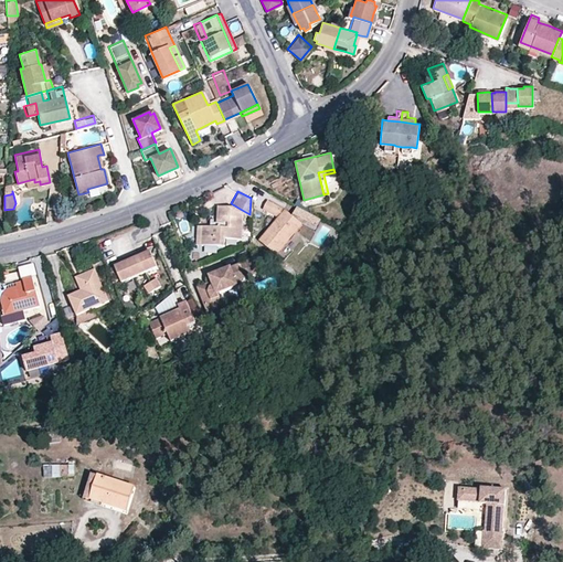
[(262,207),(277,214),(257,237),(275,252),(300,222),(314,230),(319,220),(294,203),(289,213),(283,208),(283,205),(266,198),(262,207)]
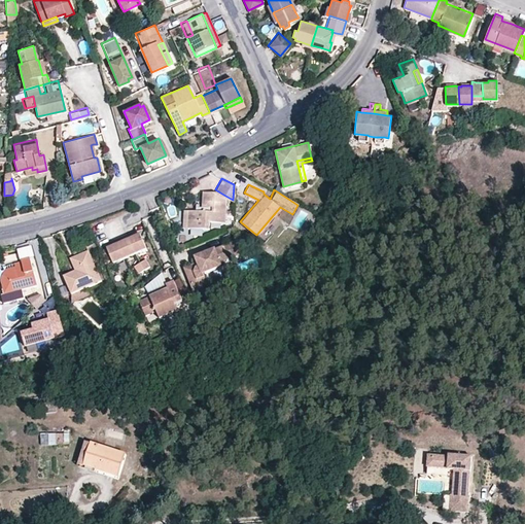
[(215,189),(201,189),(200,205),(196,204),(196,208),(182,208),(182,225),(207,228),(207,219),(223,220),(225,196),(215,189)]
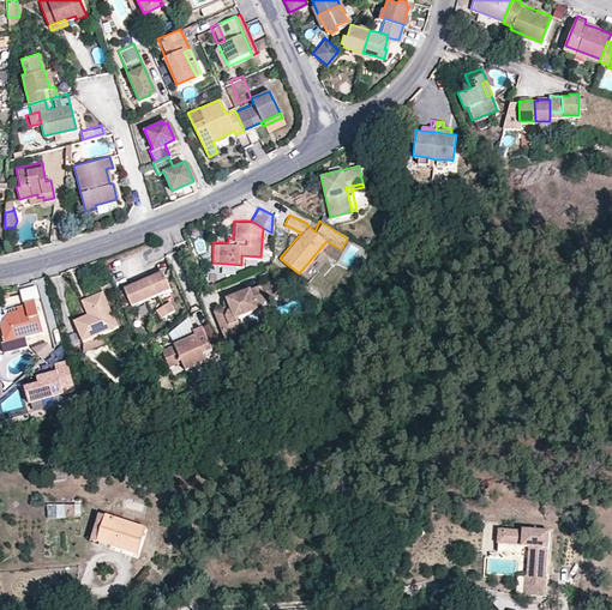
[(117,295),(121,305),(168,284),(160,267),(154,270),(148,272),(132,278),(120,283),(113,287),(117,295)]
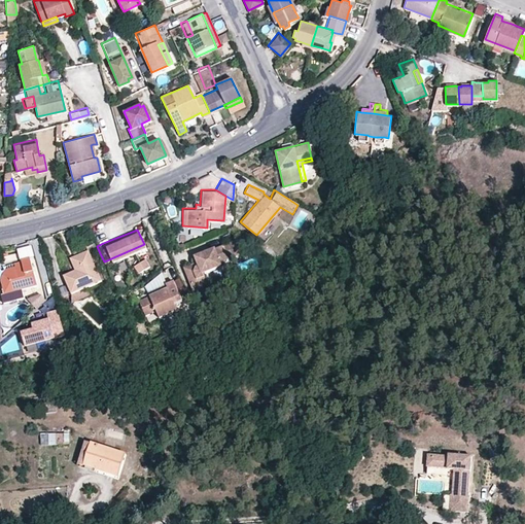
[(111,236),(113,239),(127,234),(125,230),(111,236)]
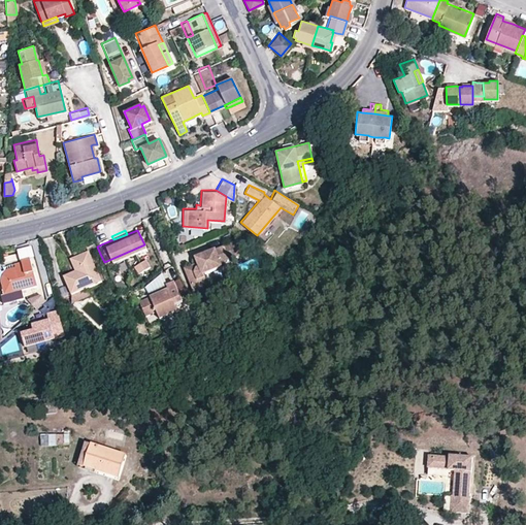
[(242,235),(241,234),(226,240),(231,255),(255,245),(242,235)]
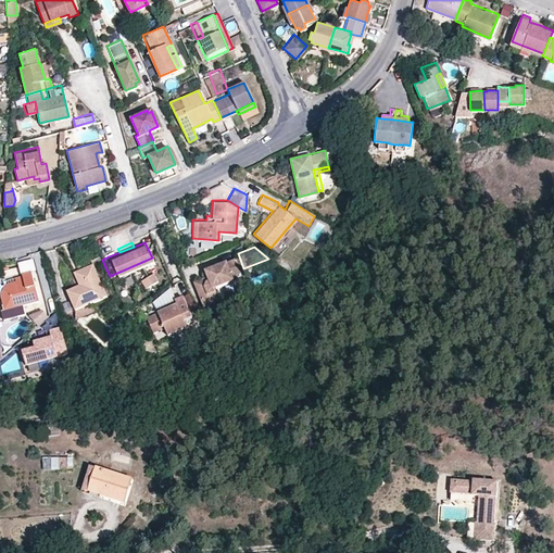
[(89,256),(92,262),(96,272),(105,267),(102,260),(99,252),(89,256)]
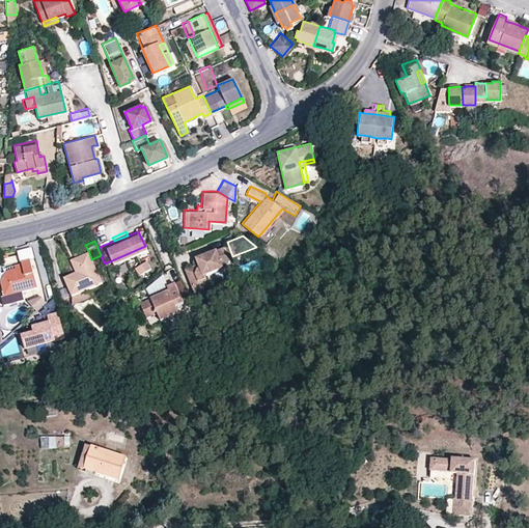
[(223,259),(232,256),(227,242),(218,246),(223,259)]
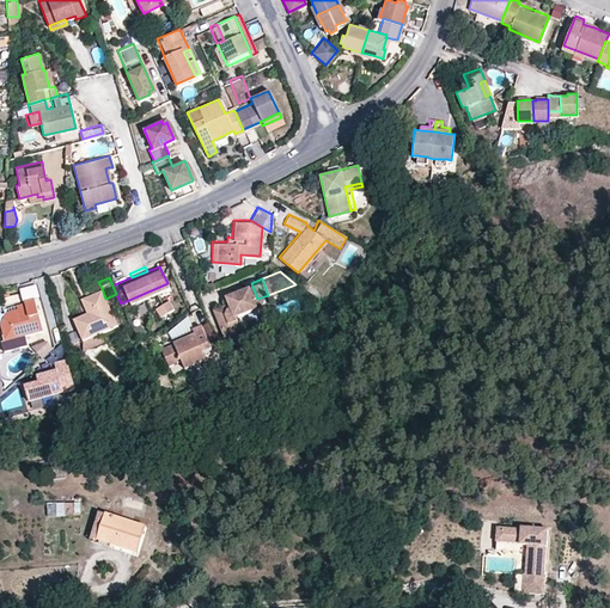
[(251,283),(225,293),(227,300),(212,305),(221,332),(237,326),(232,313),(255,305),(254,301),(257,299),(251,283)]
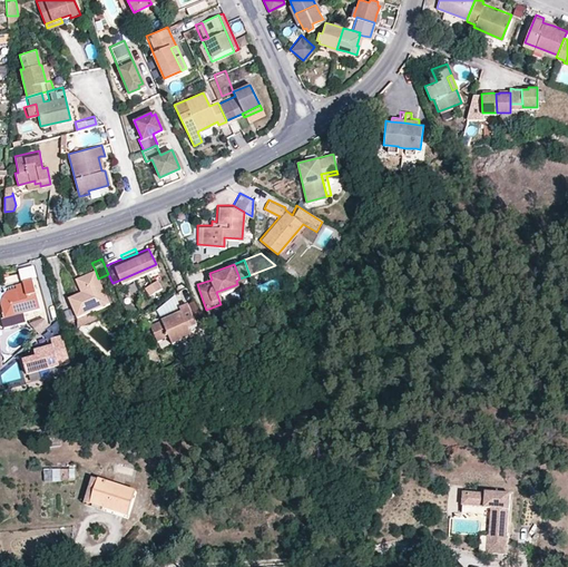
[(67,296),(76,315),(108,301),(98,279),(95,269),(74,277),(79,290),(67,296)]
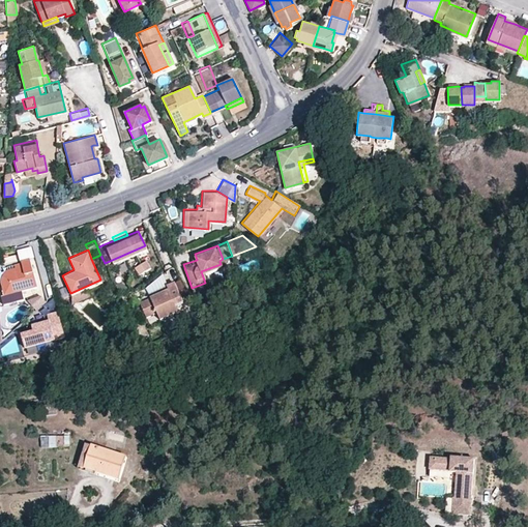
[(0,287),(2,294),(35,284),(28,257),(20,259),(21,264),(21,267),(16,268),(15,272),(0,275),(0,287)]
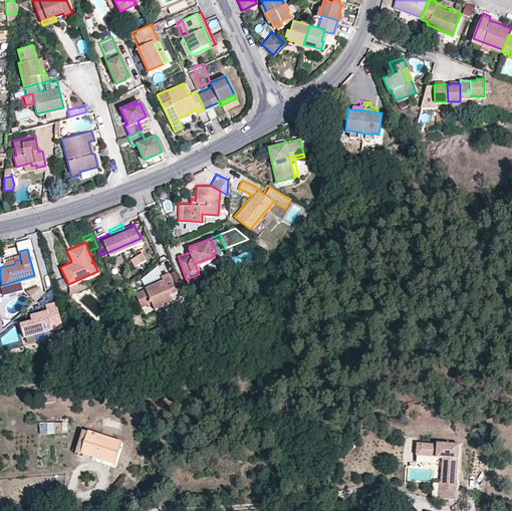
[(140,258),(145,255),(140,249),(135,252),(140,258)]
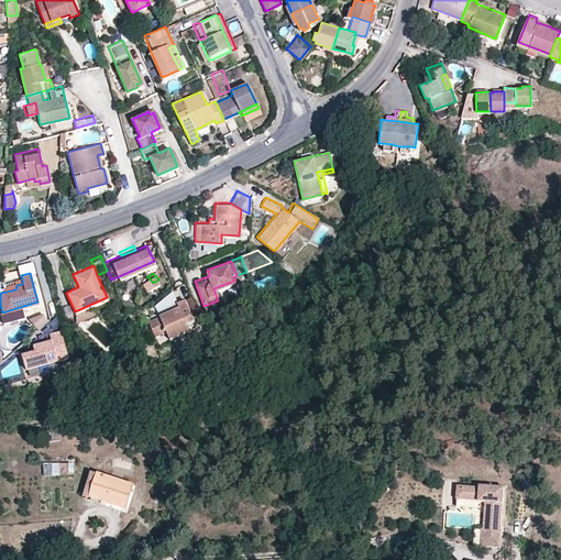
[(147,276),(144,278),(149,286),(153,283),(147,276)]
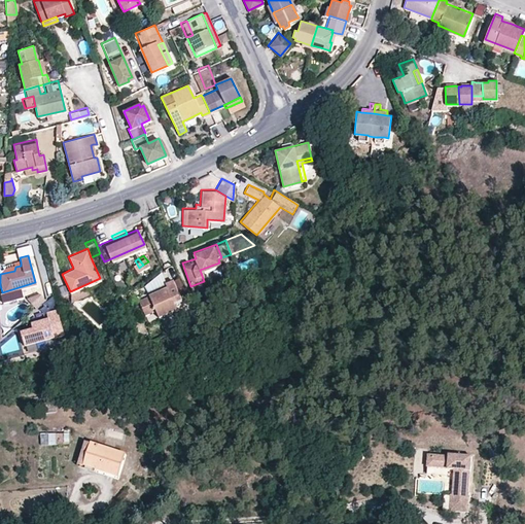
[(173,280),(181,299),(187,295),(179,277),(173,280)]
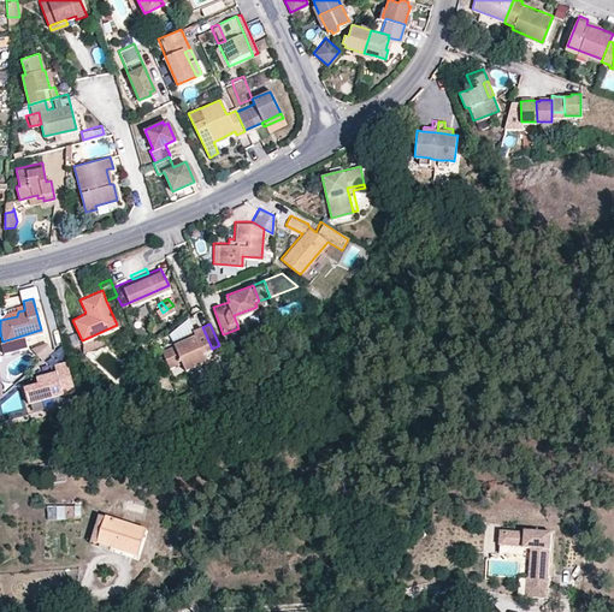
[(195,333),(161,349),(170,367),(182,361),(186,370),(206,361),(202,352),(212,349),(202,327),(193,331),(195,333)]
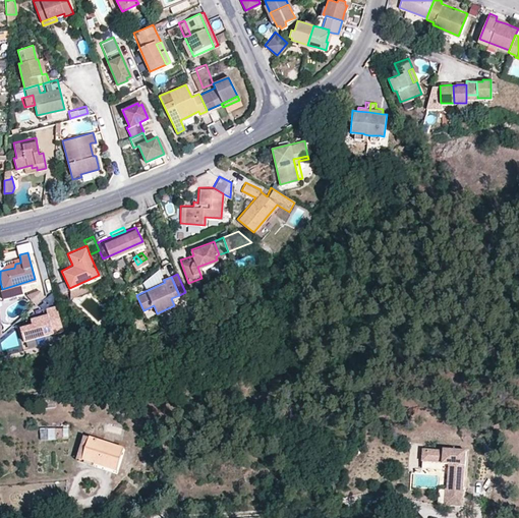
[(135,292),(136,295),(165,282),(163,280),(135,292)]
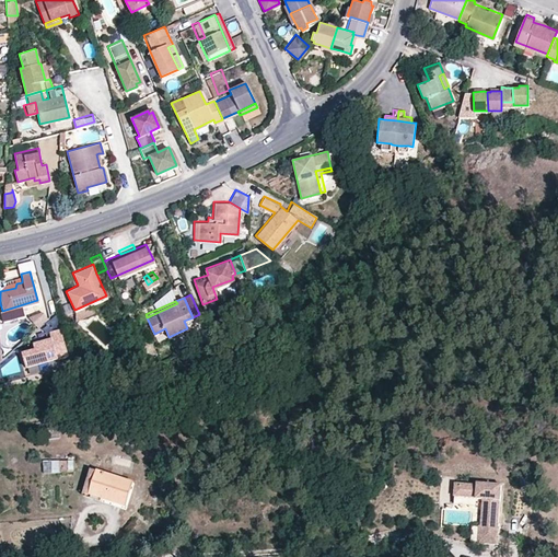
[(91,303),(74,310),(74,318),(94,311),(91,303)]
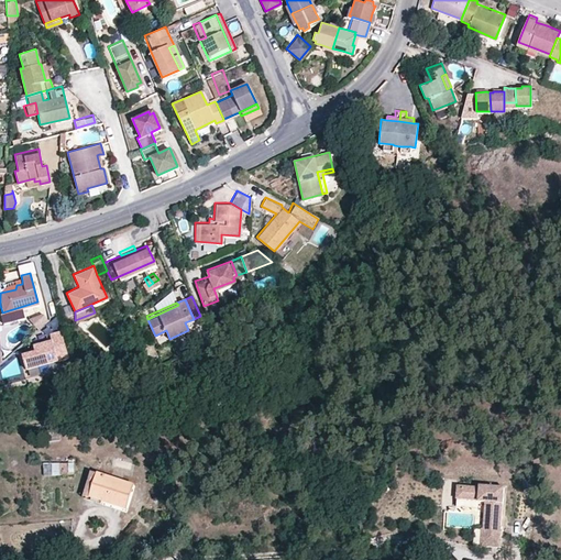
[(21,307),(2,313),(0,314),(0,317),(2,322),(24,316),(21,307)]
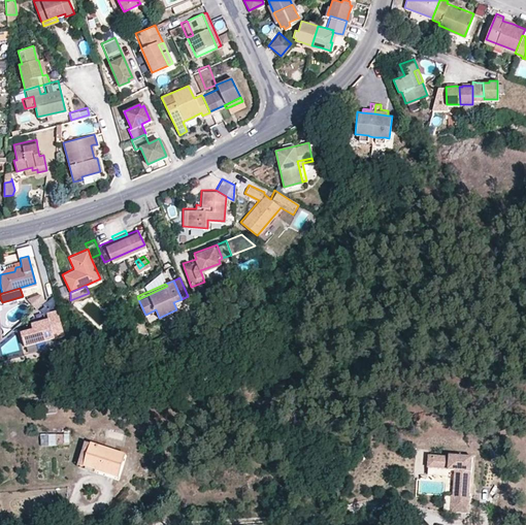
[(29,302),(34,308),(44,299),(39,294),(29,302)]
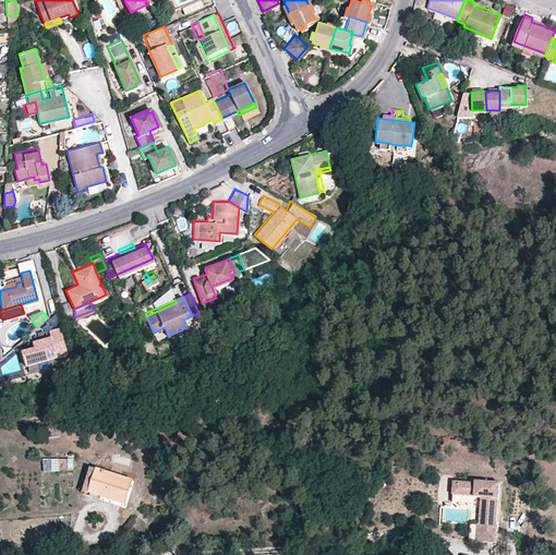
[(67,351),(59,325),(49,327),(51,336),(34,340),(36,346),(23,349),(26,362),(67,351)]
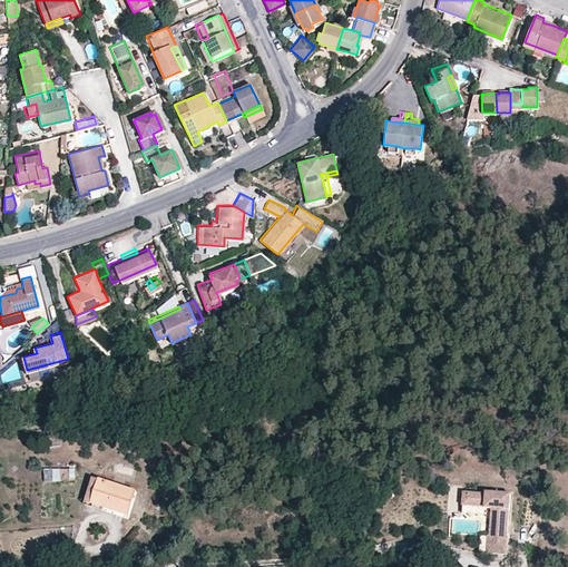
[(54,479),(54,467),(41,468),(42,480),(54,479)]
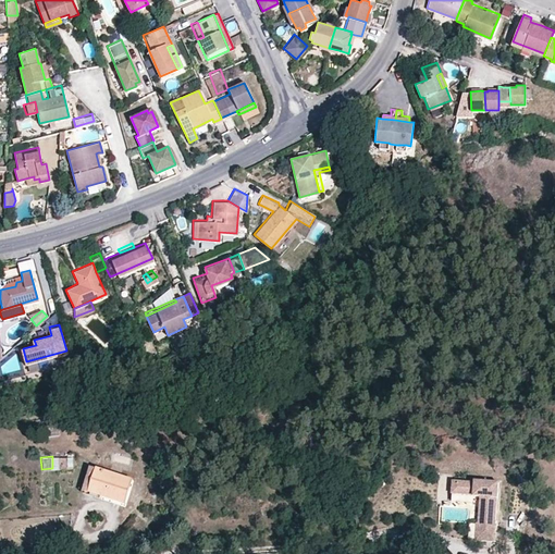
[(93,491),(88,489),(95,466),(89,465),(81,492),(91,496),(93,491)]
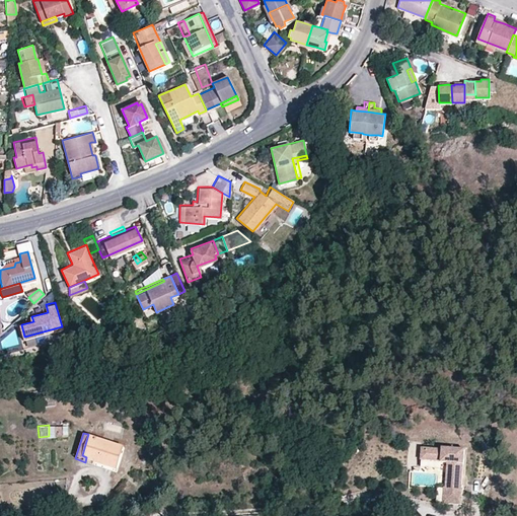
[(82,455),(86,457),(116,466),(123,444),(88,434),(82,455)]
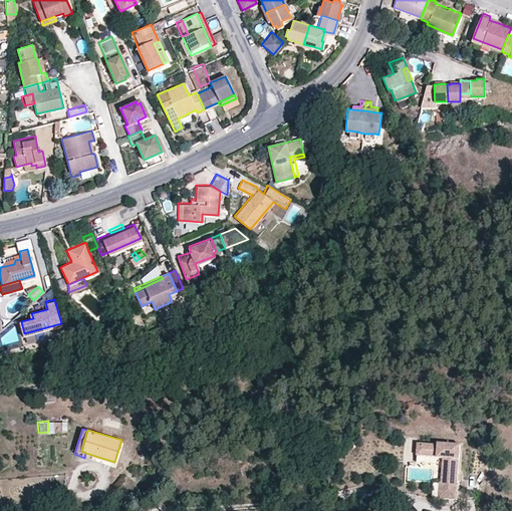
[(454,447),(432,446),(432,447),(417,446),(416,458),(431,459),(431,460),(437,461),(435,485),(440,485),(438,501),(450,502),(451,486),(450,486),(451,466),(448,466),(449,461),(452,462),(453,462),(454,447)]
